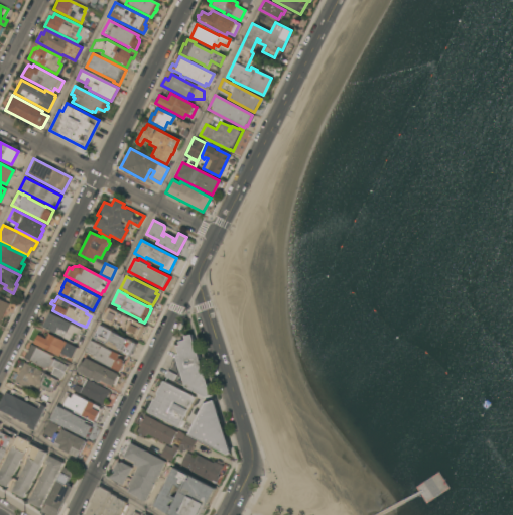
[(0,299),(8,303),(0,318),(0,299)]
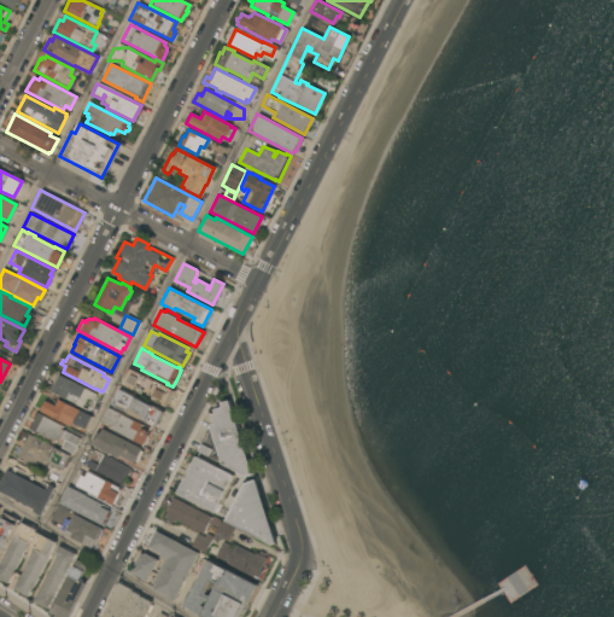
[(122,384),(126,376),(126,374),(124,373),(124,372),(126,370),(128,368),(129,367),(130,366),(145,373),(144,374),(174,390),(165,407),(122,384)]
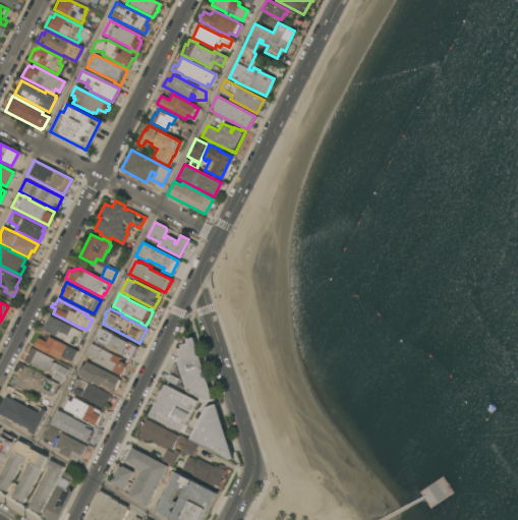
[(81,332),(74,346),(63,340),(55,336),(42,330),(49,315),(81,332)]
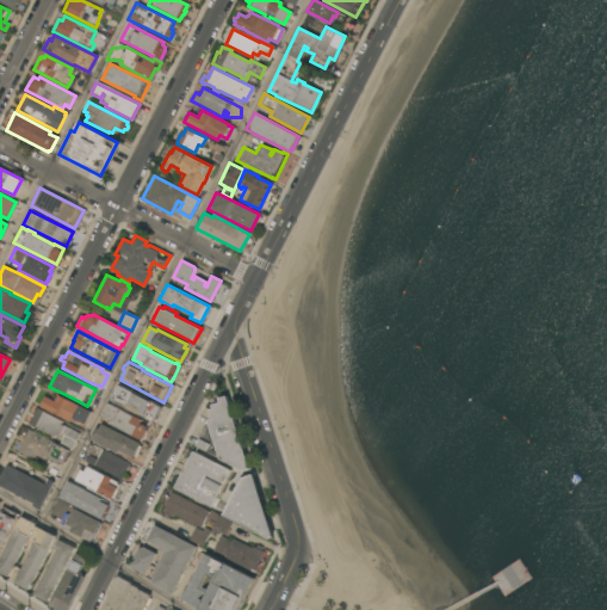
[(111,400),(116,392),(112,390),(118,382),(122,386),(119,384),(161,406),(154,421),(111,400)]
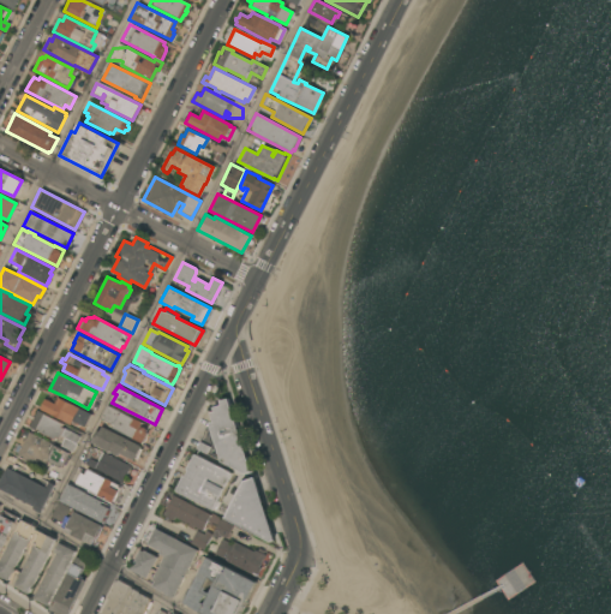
[(90,413),(84,427),(72,421),(70,425),(40,409),(45,398),(54,403),(57,397),(90,413)]
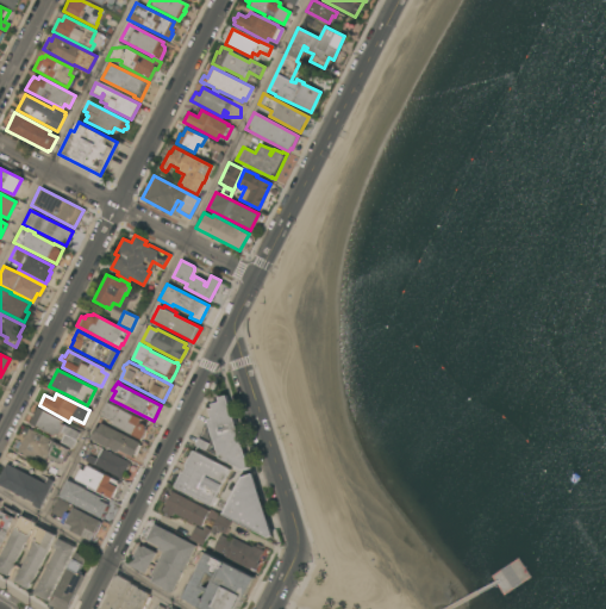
[(248,467),(242,470),(218,458),(216,451),(213,451),(211,442),(206,451),(193,445),(207,420),(211,418),(207,409),(212,408),(211,404),(219,402),(218,398),(225,395),(248,467)]
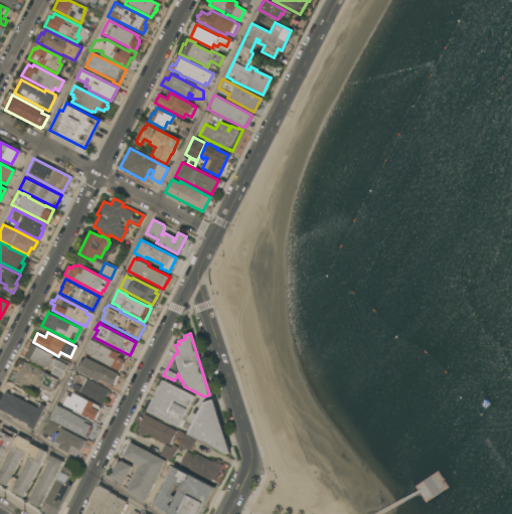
[(123,355),(122,358),(122,360),(123,361),(123,362),(119,370),(94,358),(96,355),(94,354),(94,355),(93,354),(92,356),(90,355),(90,353),(84,350),(90,339),(123,355)]
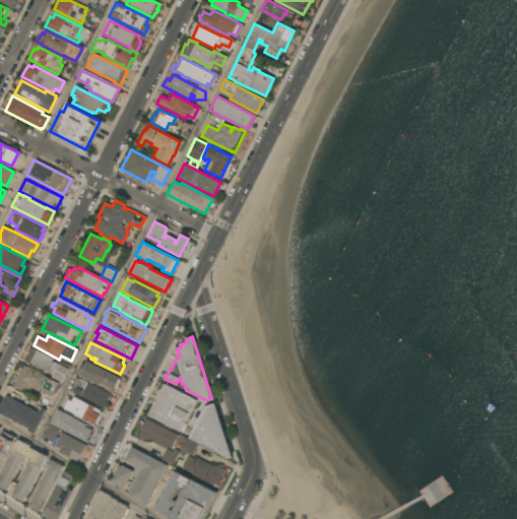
[(22,361),(29,347),(51,358),(50,361),(66,369),(60,382),(50,377),(54,370),(50,368),(49,371),(46,369),(45,372),(22,361)]
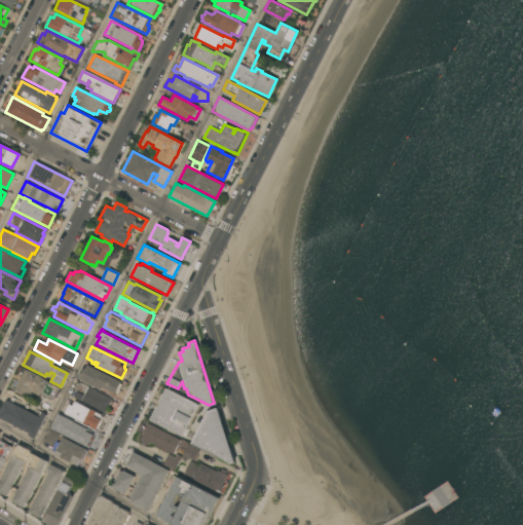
[(120,381),(118,383),(120,384),(116,391),(114,391),(113,394),(111,392),(106,390),(106,389),(102,386),(101,389),(92,385),(91,386),(79,380),(79,379),(77,378),(82,368),(84,369),(86,364),(120,381)]
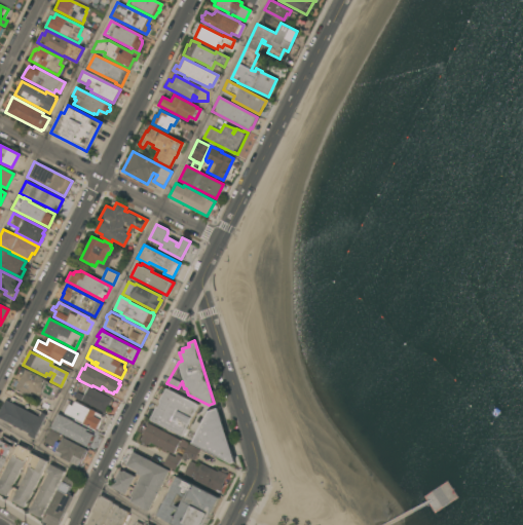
[(23,369),(58,386),(50,400),(39,394),(41,389),(40,388),(38,391),(36,390),(34,394),(30,390),(27,397),(12,389),(23,369)]
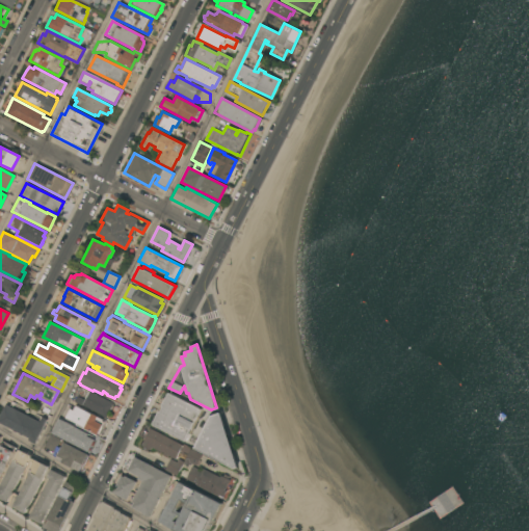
[(111,402),(104,417),(70,399),(77,385),(111,402)]
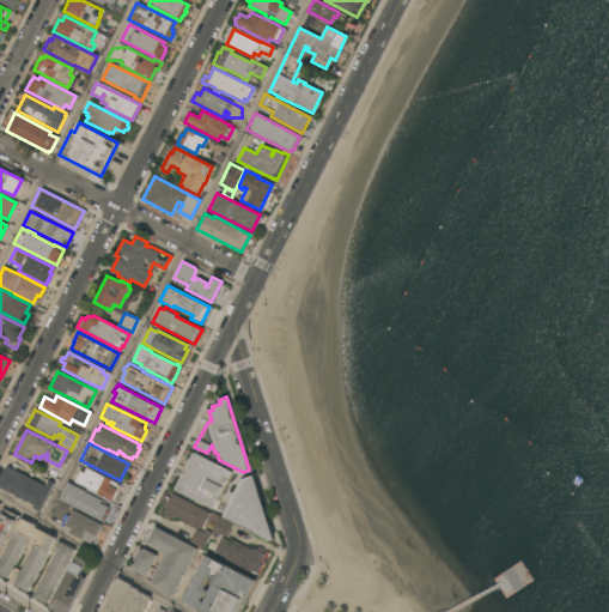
[(175,489),(174,489),(174,488),(181,474),(182,474),(183,473),(186,468),(184,467),(184,466),(192,453),(193,453),(230,471),(211,508),(175,489)]
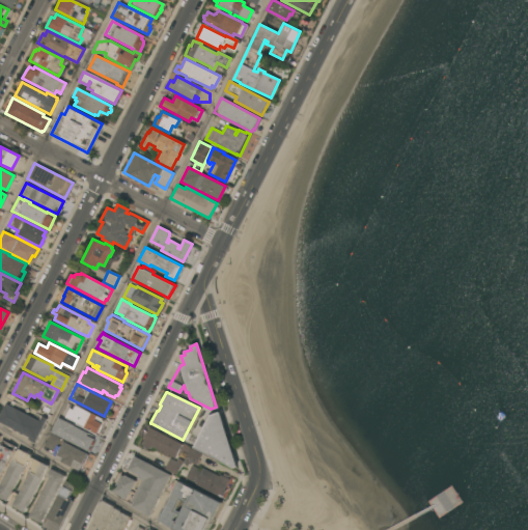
[(32,443),(25,439),(27,437),(0,422),(0,412),(3,406),(3,407),(5,403),(38,421),(42,416),(46,418),(32,443)]
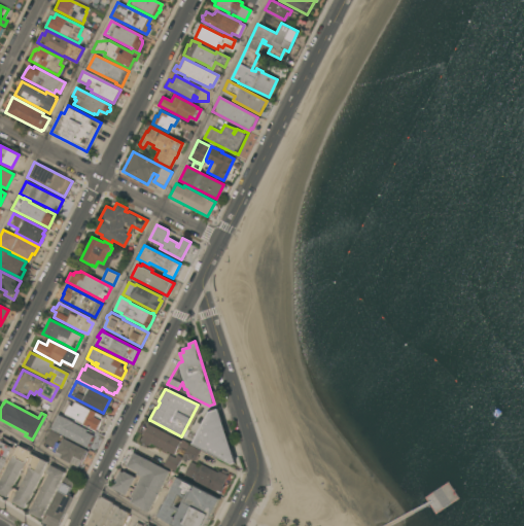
[(64,414),(69,405),(72,406),(74,401),(96,412),(95,412),(104,417),(97,430),(64,414)]
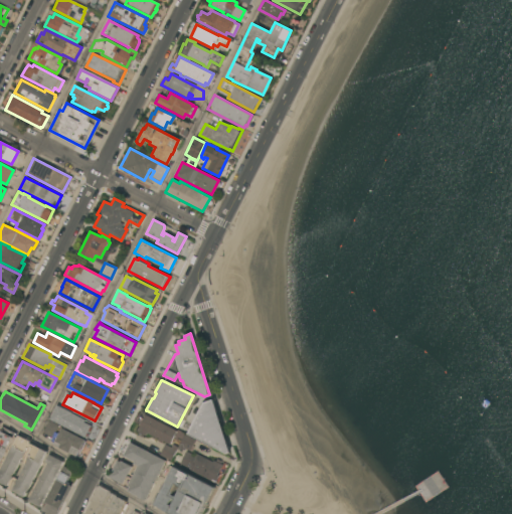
[(187,434),(203,402),(213,399),(230,453),(225,454),(187,434)]
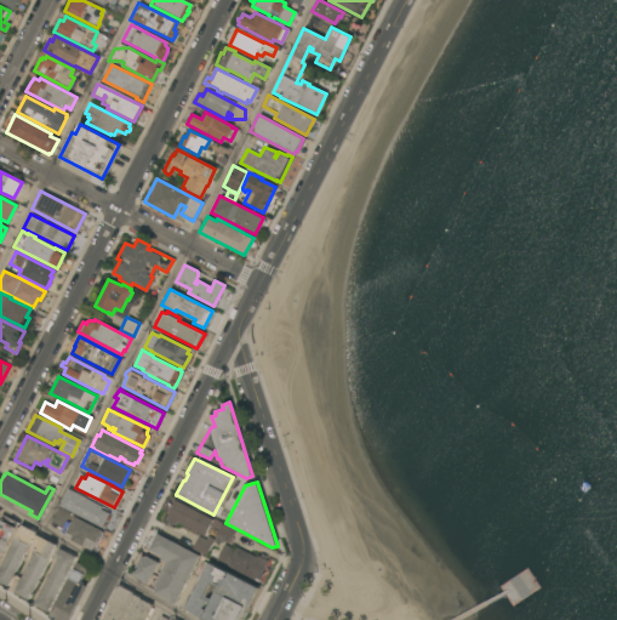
[(58,505),(67,488),(102,506),(101,508),(109,513),(102,527),(58,505)]
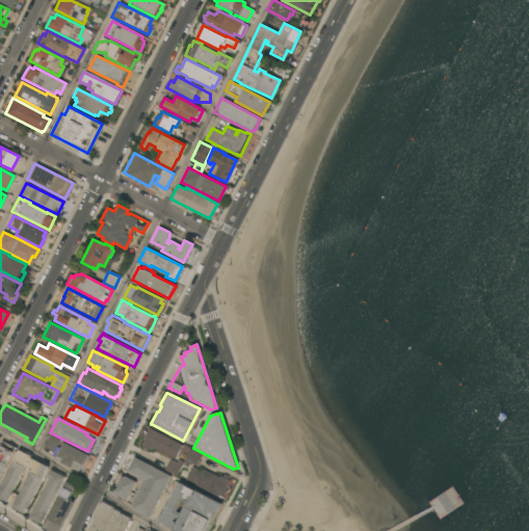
[(181,445),(174,459),(166,455),(165,456),(160,454),(160,452),(151,447),(150,450),(147,448),(146,451),(140,448),(142,446),(140,445),(149,428),(181,445)]
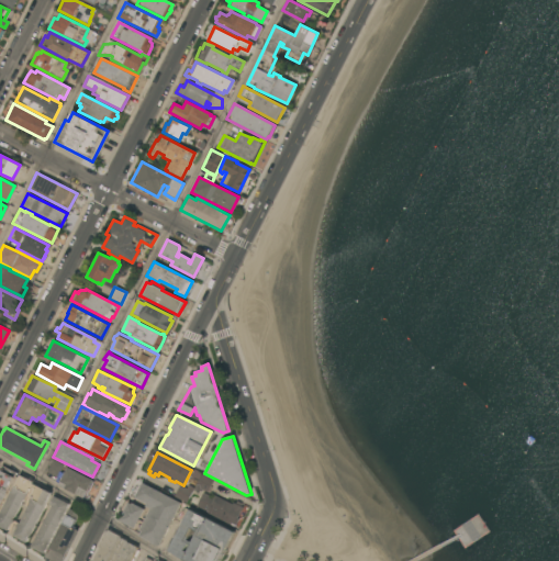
[(57,484),(62,475),(57,473),(56,477),(45,471),(52,458),(63,463),(58,471),(62,472),(65,468),(66,468),(66,467),(91,480),(91,481),(92,482),(88,491),(86,490),(82,497),(57,484)]
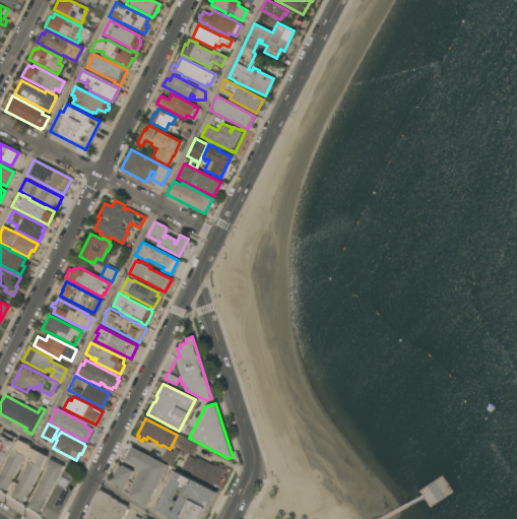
[(0,450),(0,444),(1,442),(0,441),(0,432),(1,430),(14,437),(12,440),(14,441),(7,454),(5,453),(5,454),(5,455),(0,465),(0,450)]
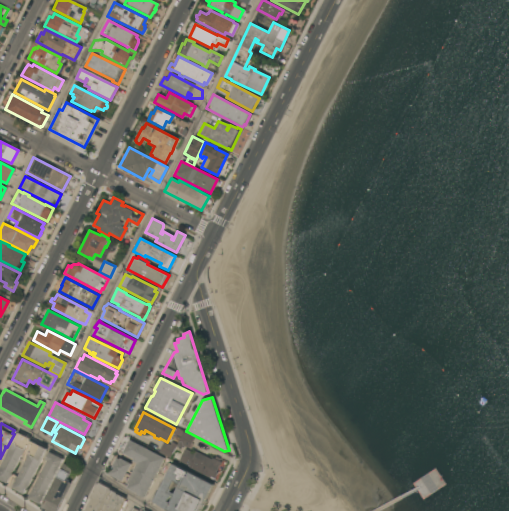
[(193,437),(187,448),(177,442),(182,431),(193,437)]
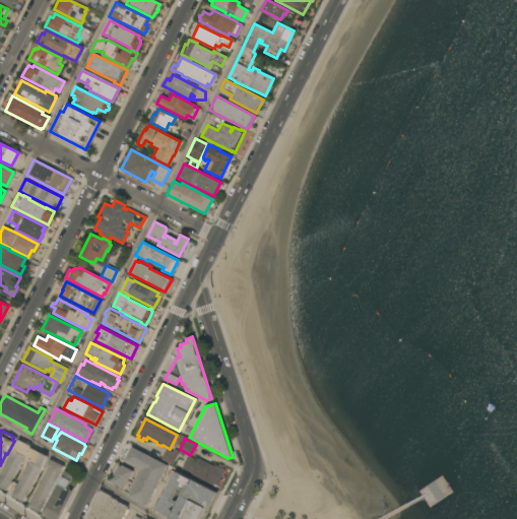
[(0,472),(17,439),(29,445),(28,447),(41,453),(41,452),(47,455),(23,501),(11,496),(15,489),(12,488),(13,485),(9,483),(5,491),(0,488),(0,472)]
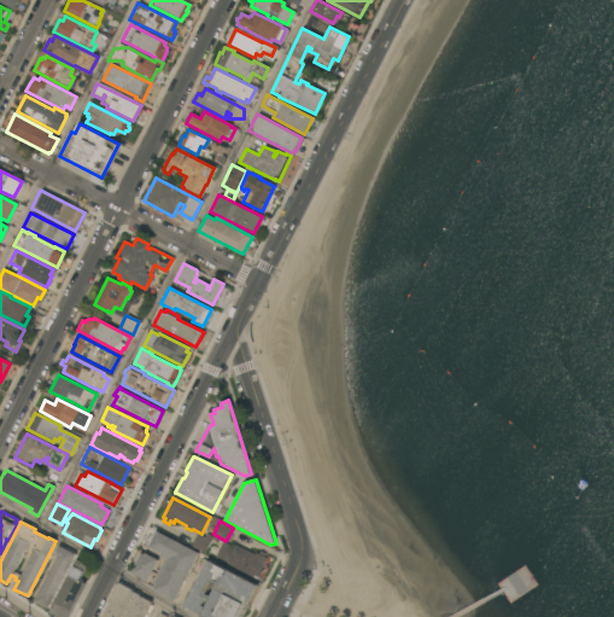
[(198,553),(173,600),(164,597),(164,595),(152,589),(153,587),(138,578),(139,577),(129,572),(140,552),(142,553),(144,552),(157,559),(151,570),(157,574),(164,559),(158,556),(161,553),(146,546),(156,530),(198,553)]
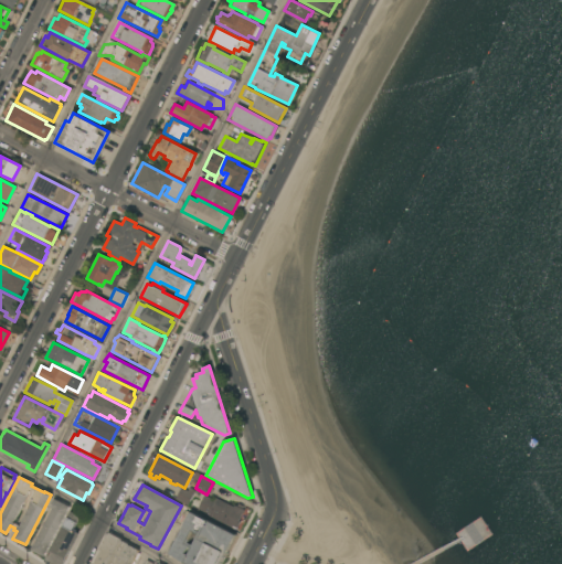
[(173,499),(180,488),(187,491),(188,487),(193,490),(186,504),(173,499)]
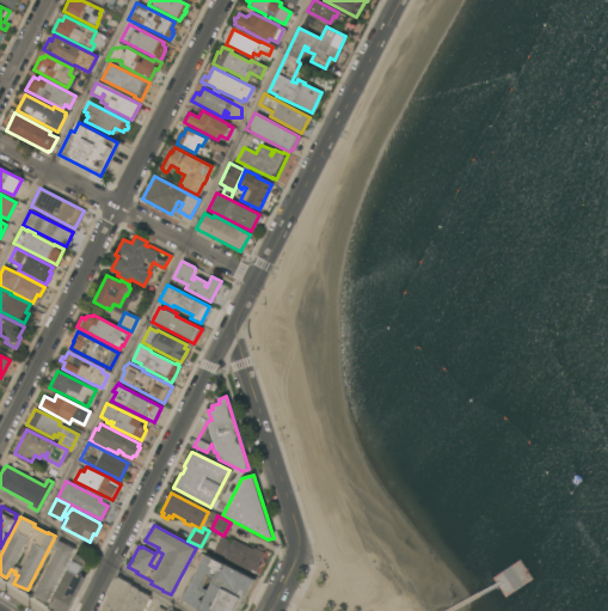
[(252,573),(212,551),(220,536),(231,542),(232,539),(251,549),(252,547),(255,548),(256,544),(262,548),(260,549),(260,551),(263,551),(252,573)]
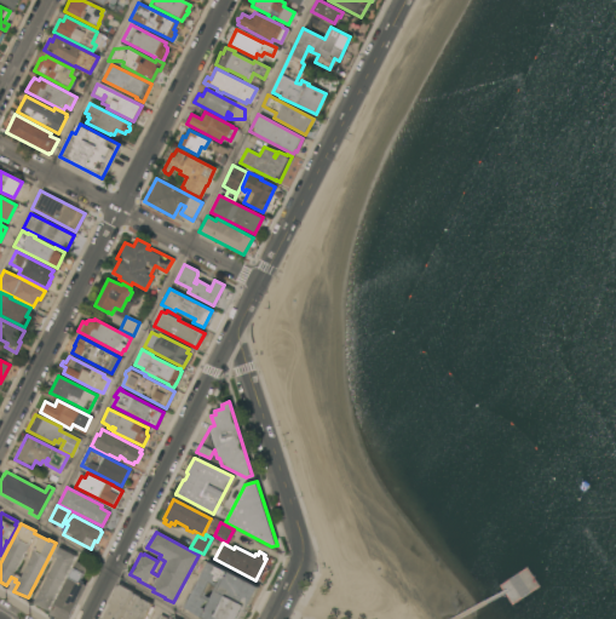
[(46,611),(33,603),(38,594),(35,592),(58,546),(75,555),(46,611)]
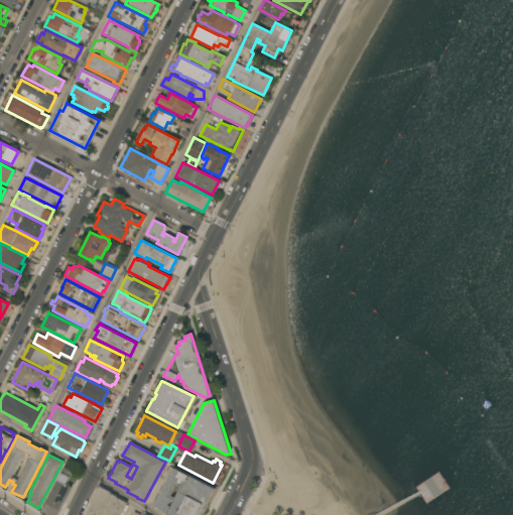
[(55,480),(56,480),(63,467),(75,471),(67,485),(68,486),(69,485),(71,487),(55,514),(46,514),(43,514),(43,512),(40,511),(55,480)]
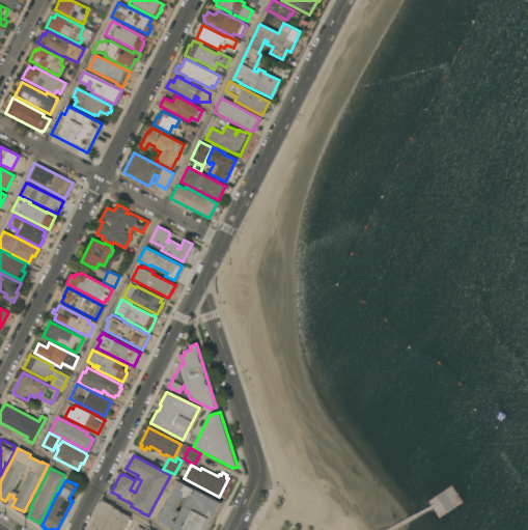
[(179,480),(221,502),(205,529),(174,529),(159,520),(179,480)]
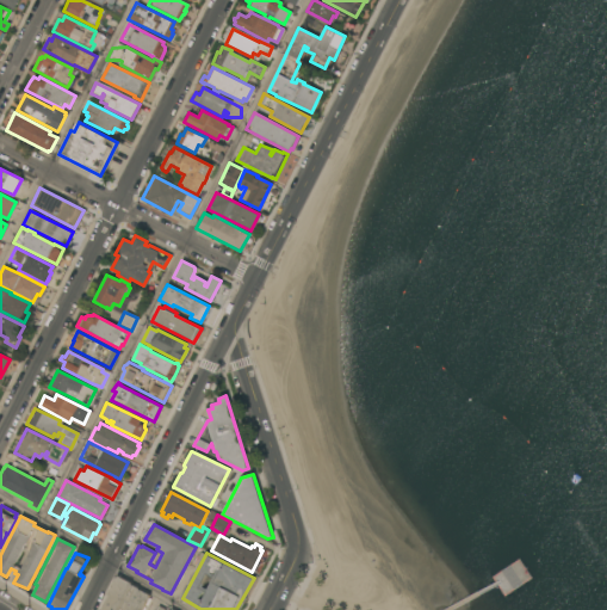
[(99,609),(107,595),(106,593),(116,574),(130,583),(129,584),(137,587),(137,589),(148,595),(147,598),(148,598),(144,605),(143,605),(140,609),(99,609)]
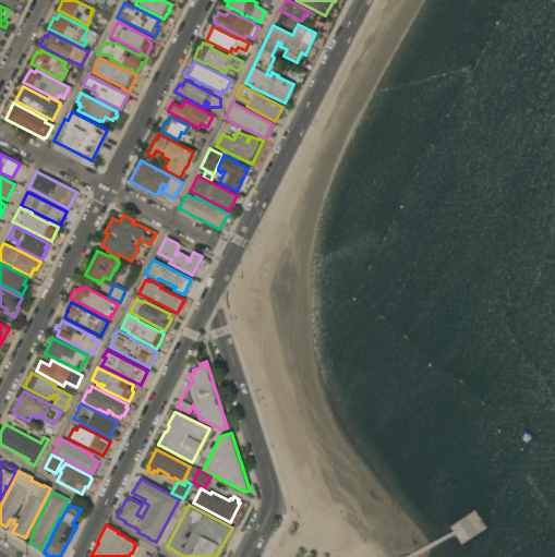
All buildings are outlined.
